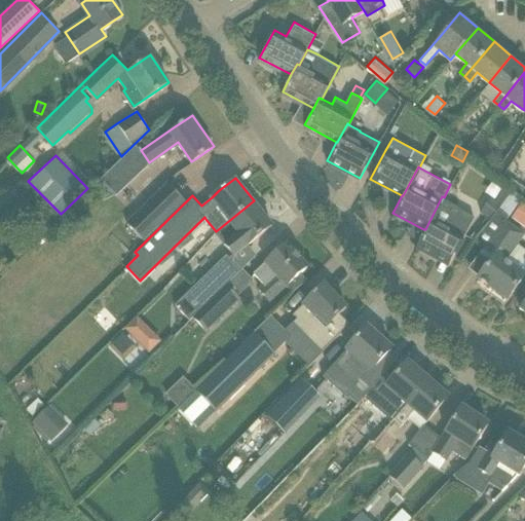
[(184,198),(167,182),(128,221),(145,237),(184,198)]
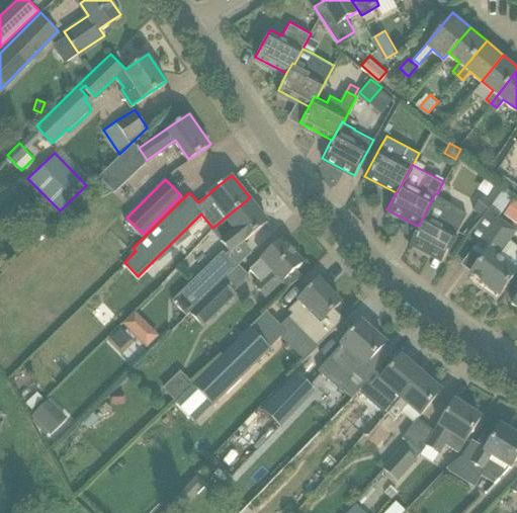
[(484,212),(484,214),(466,234),(487,248),(470,270),(499,290),(515,268),(516,269),(516,243),(508,238),(515,228),(498,216),(501,210),(502,211),(515,193),(505,185),(493,200),(484,212)]
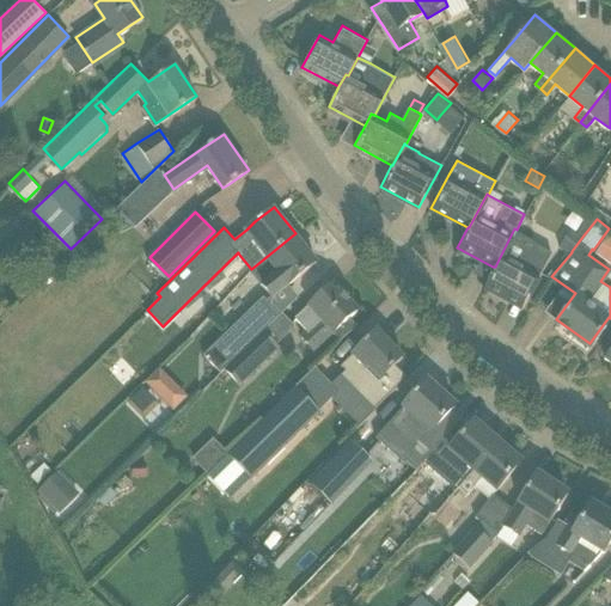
[(523,306),(533,285),(553,251),(535,242),(536,240),(517,230),(514,228),(495,267),(493,267),(483,286),(523,306)]
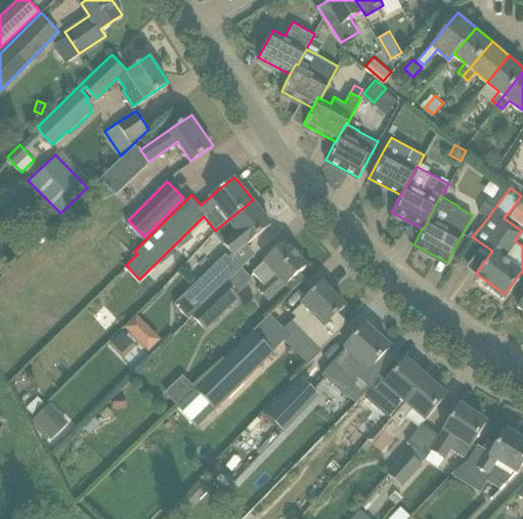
[(479,209),(489,216),(489,215),(498,203),(488,196),(479,209)]
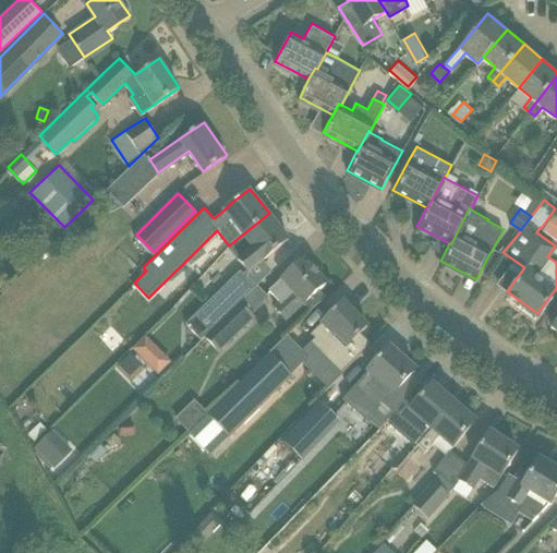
[(556,212),(555,211),(543,228),(556,238),(556,212)]
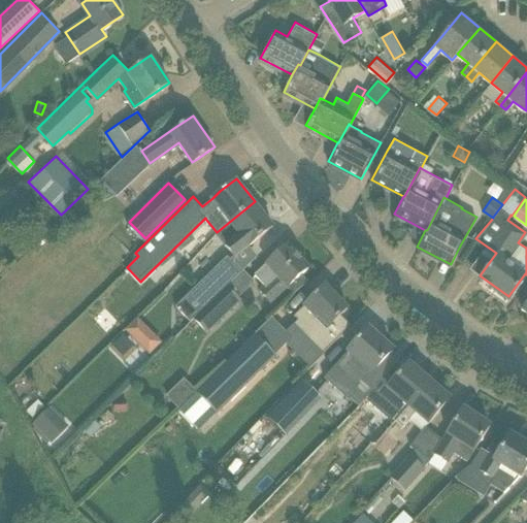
[(217,232),(235,256),(273,224),(255,201),(217,232)]
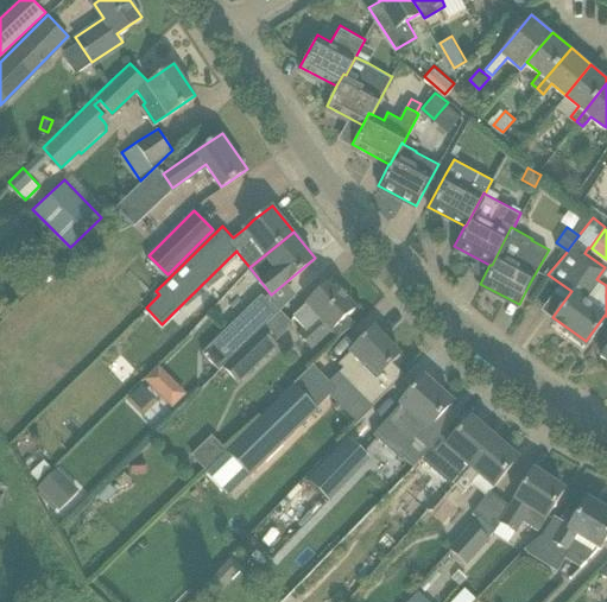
[(308,301),(293,314),(304,327),(298,331),(313,347),(318,341),(317,338),(330,328),(337,336),(353,322),(347,314),(355,306),(333,278),(314,293),(307,301),(308,301)]
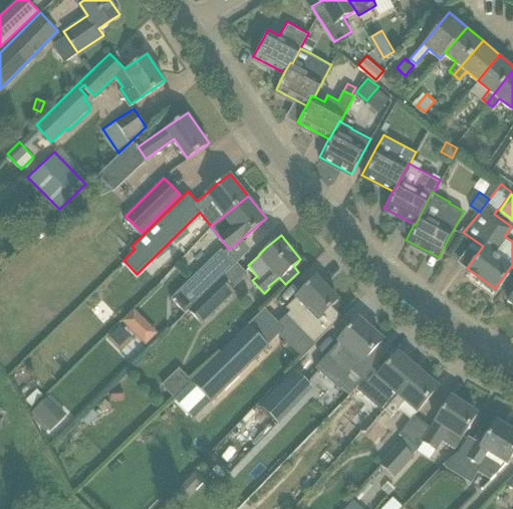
[(189,307),(220,277),(235,262),(222,246),(171,296),(185,310),(189,307)]
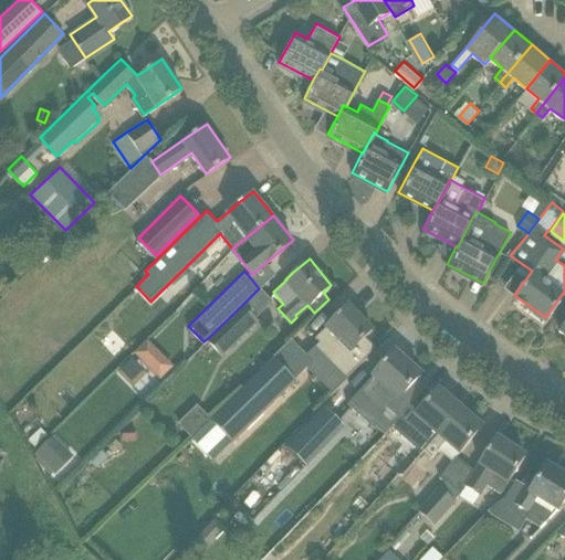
[(321,340),(316,345),(345,374),(348,372),(359,361),(375,346),(365,335),(372,328),(347,303),(332,318),(325,325),(326,326),(316,336),(321,340)]
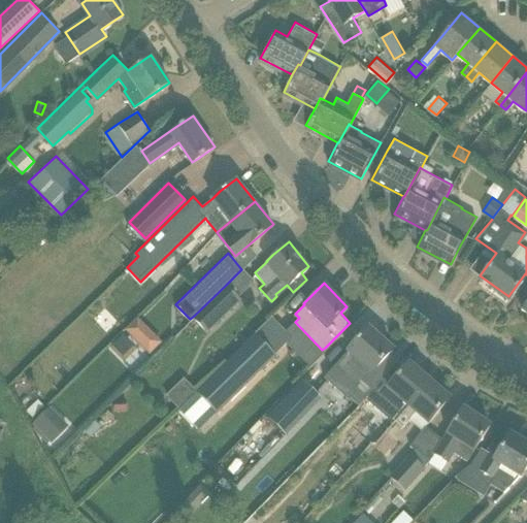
[(238,297),(226,285),(194,316),(206,328),(238,297)]
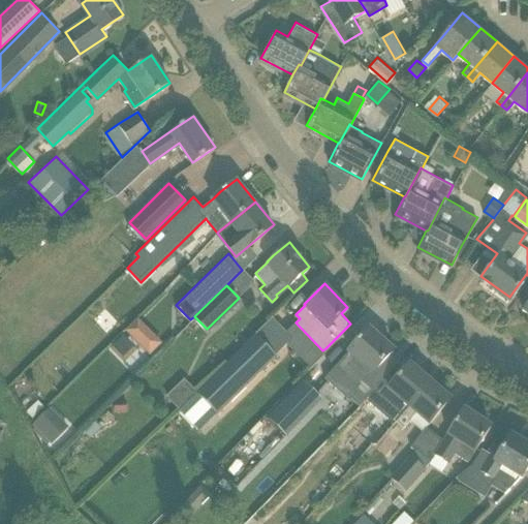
[(273,316),(256,333),(276,353),(286,343),(292,337),(286,331),(273,316)]
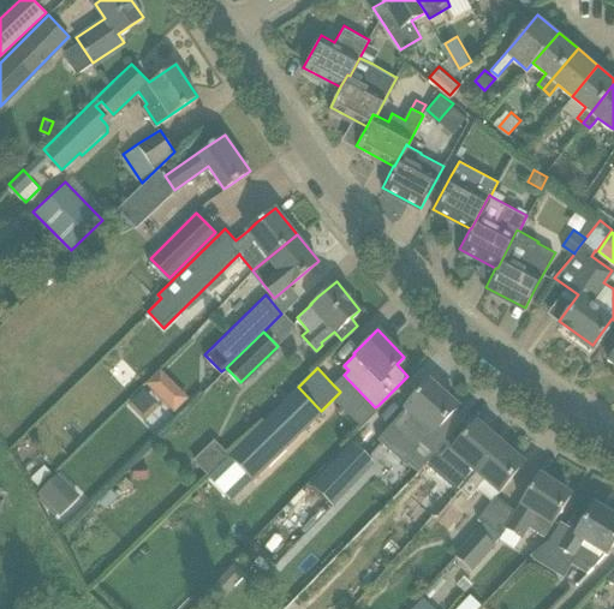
[(189,398),(160,369),(145,382),(173,412),(189,398)]
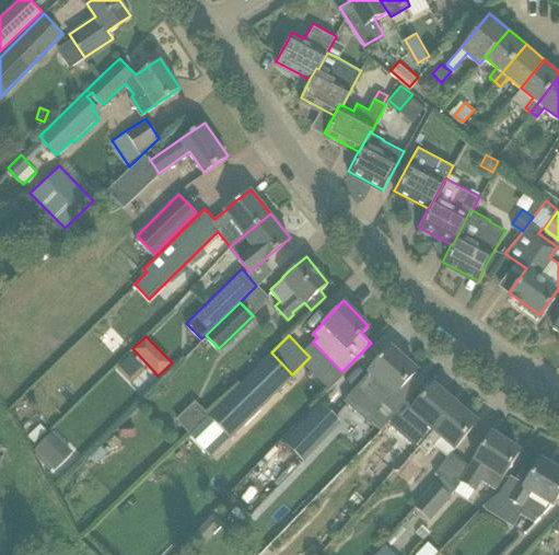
[(341,371),(313,342),(303,350),(310,357),(303,363),(327,385),(341,371)]
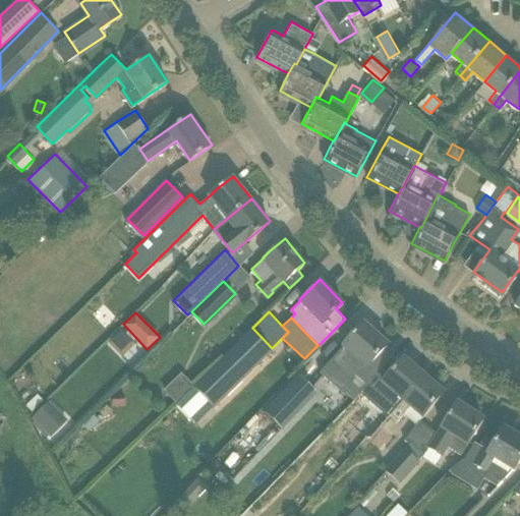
[(388,343),(363,322),(321,369),(345,392),(346,390),(355,397),(393,354),(385,346),(388,343)]
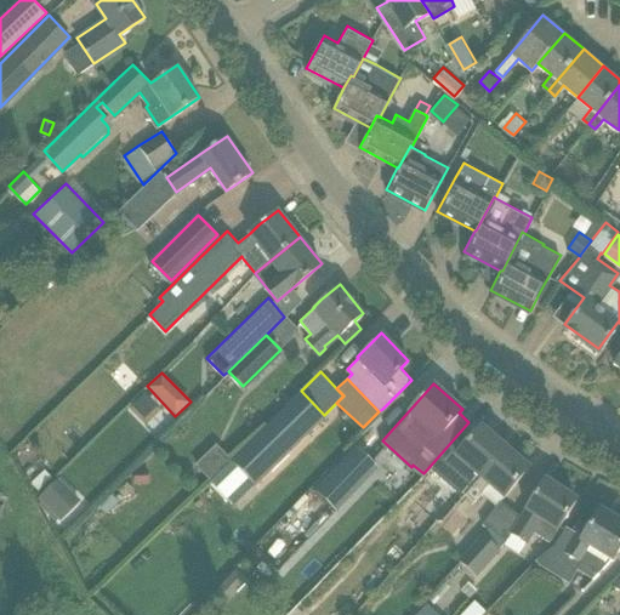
[(256,482),(324,415),(301,391),(232,457),(256,482)]
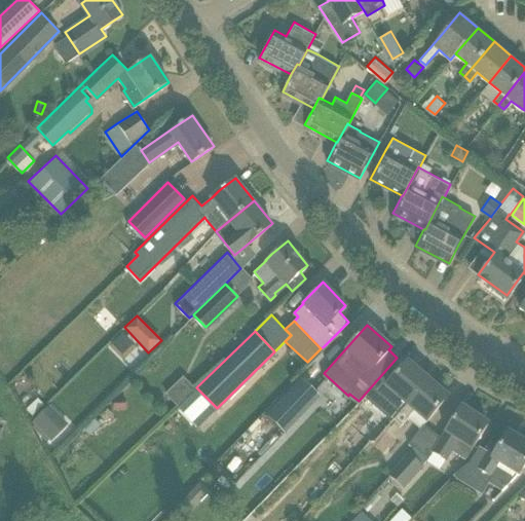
[(134,343),(122,332),(111,342),(122,354),(134,343)]
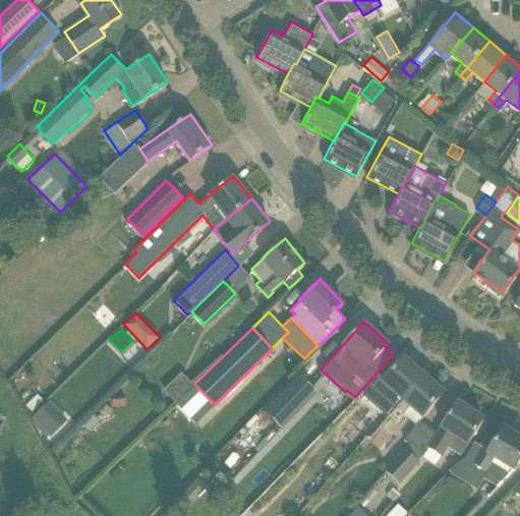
[(386,366),(363,389),(389,412),(422,375),(403,356),(390,370),(386,366)]
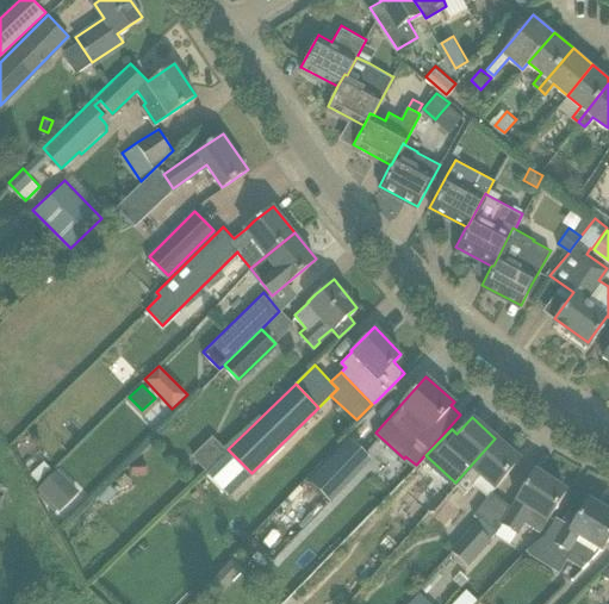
[(229,447),(215,433),(194,453),(209,468),(229,447)]
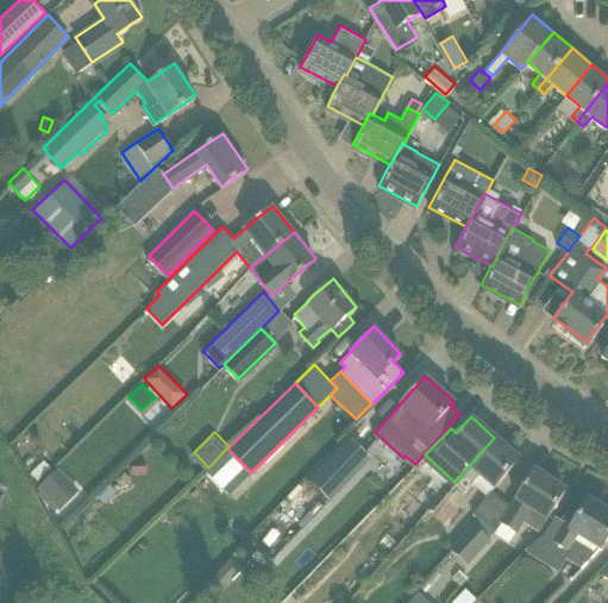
[(330,498),(369,456),(349,435),(308,478),(330,498)]
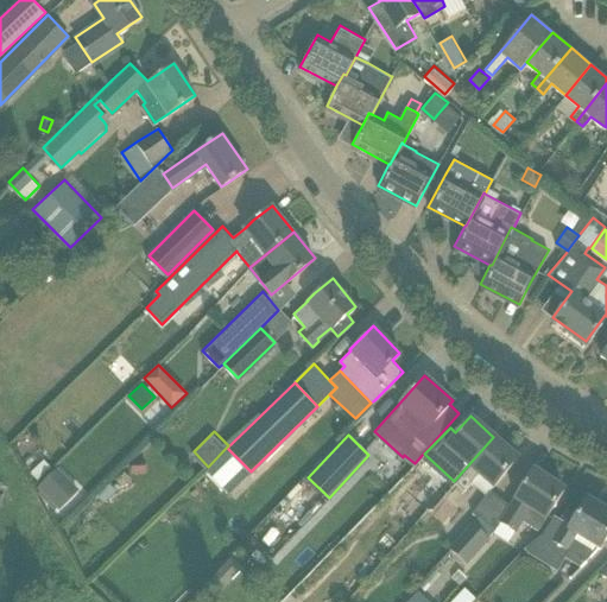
[(493,437),(454,481),(463,489),(479,471),(493,485),(517,457),(493,437)]
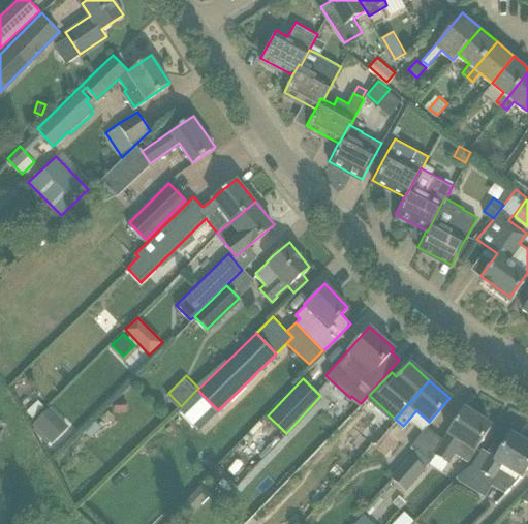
[(35,424),(51,440),(68,423),(52,407),(35,424)]
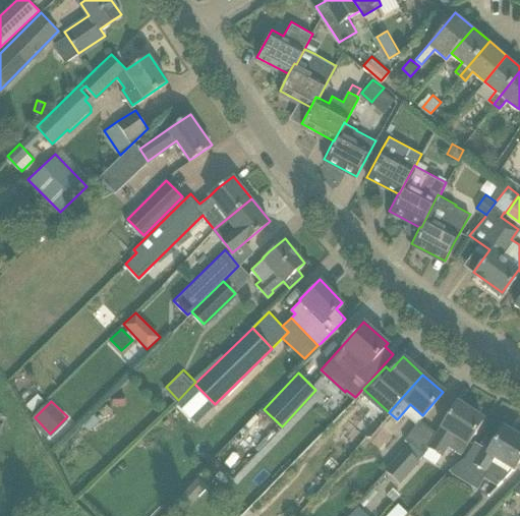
[(424,452),(429,446),(442,453),(447,444),(461,453),(482,418),(456,402),(438,433),(428,425),(413,446),(409,442),(405,447),(404,446),(385,468),(400,481),(419,460),(419,459),(424,453),(424,452)]
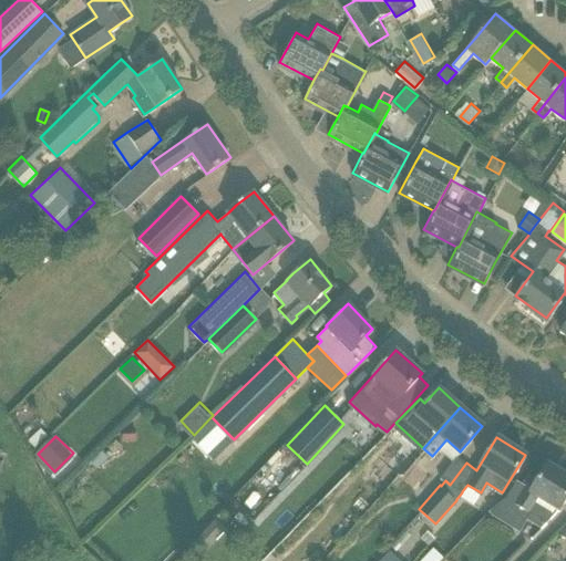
[(0,467),(9,452),(0,445),(0,467)]
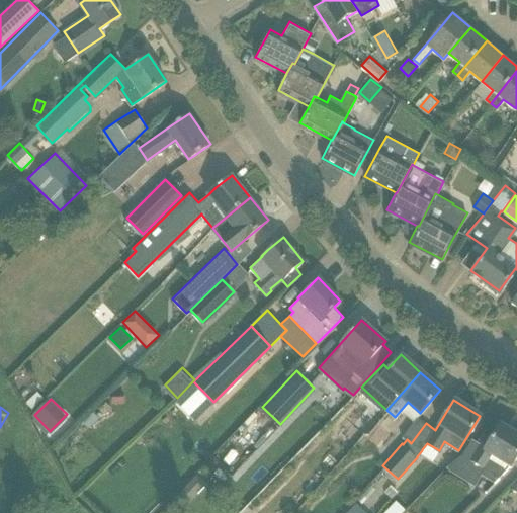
[(378,444),(393,430),(367,407),(329,446),(339,456),(363,430),(378,444)]
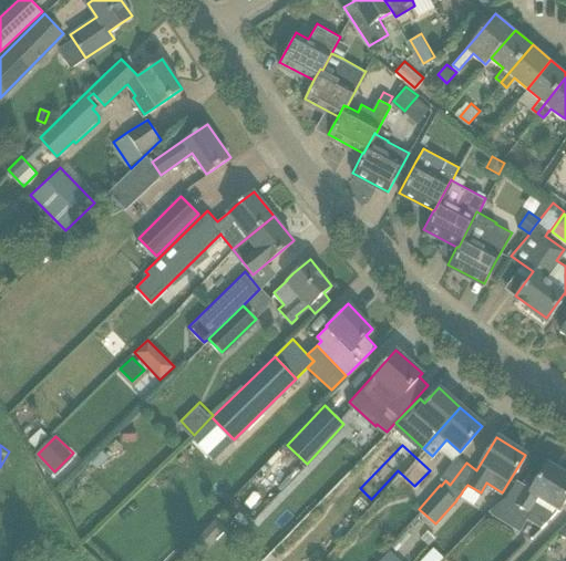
[(466,463),(456,455),(440,476),(445,480),(450,485),(466,463)]
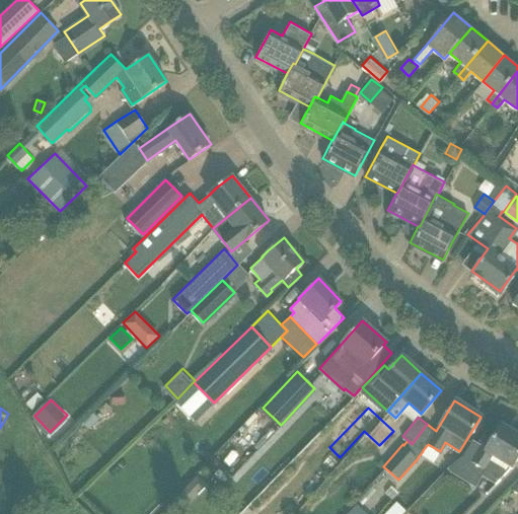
[(464,454),(448,466),(451,470),(475,486),(486,470),(491,463),(495,455),(512,465),(517,456),(517,430),(516,429),(514,432),(501,425),(493,438),(485,434),(479,443),(473,439),(464,454)]
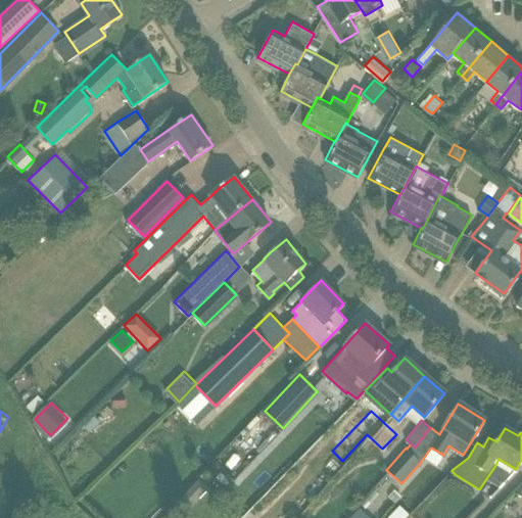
[(521,480),(513,490),(521,495),(521,480)]
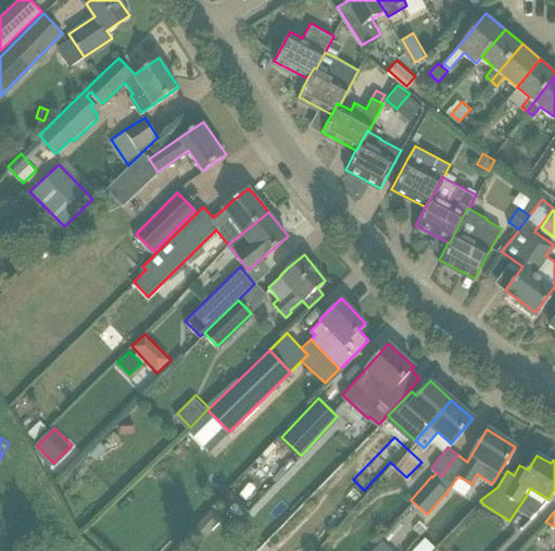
[(399,550),(403,550),(415,539),(403,528),(390,542),(399,550)]
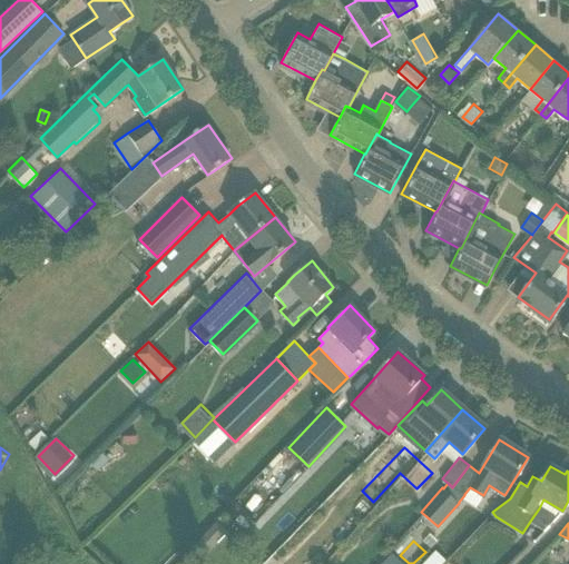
[(435,548),(420,563),(441,563),(447,560),(435,548)]
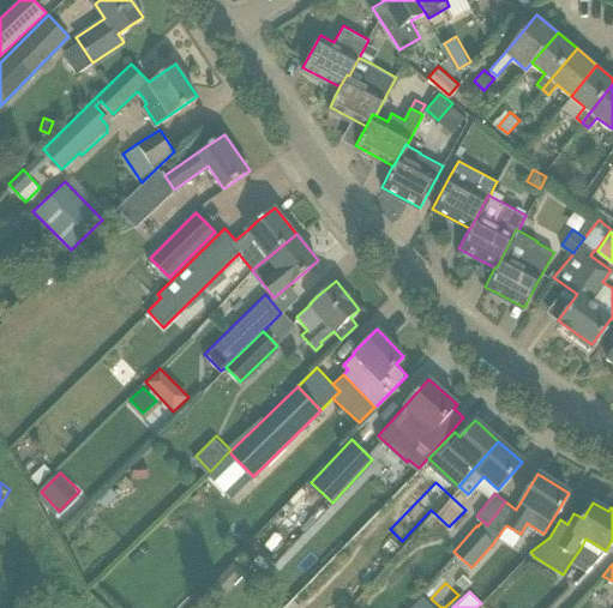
[(433,607),(436,607),(424,595),(409,607),(433,607)]
